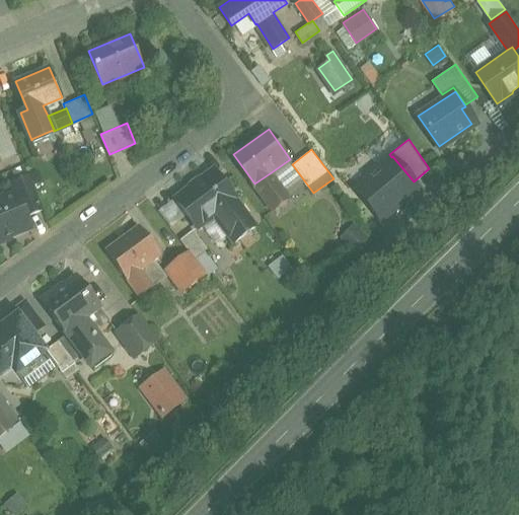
[(414,181),(392,156),(391,157),(380,167),(378,164),(366,174),(368,177),(356,188),(381,218),(419,187),(414,181)]
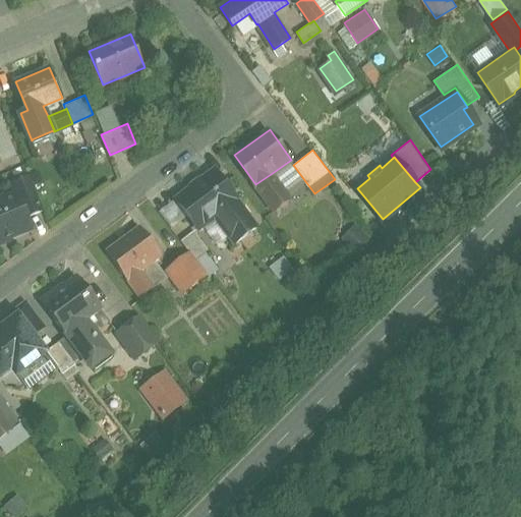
[(214,169),(176,197),(198,228),(216,216),(235,241),(255,225),(214,169)]
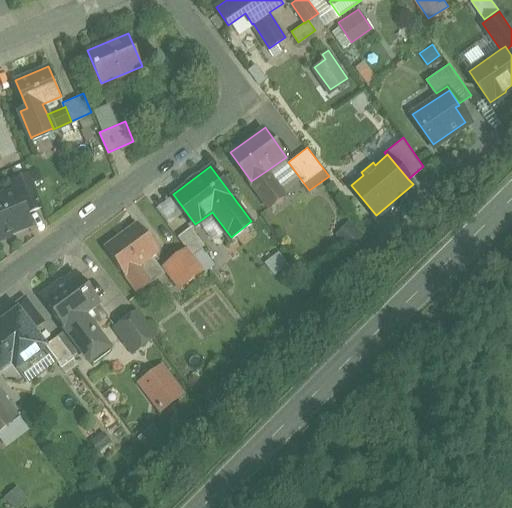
[(284,195),(266,171),(251,181),(269,206),(284,195)]
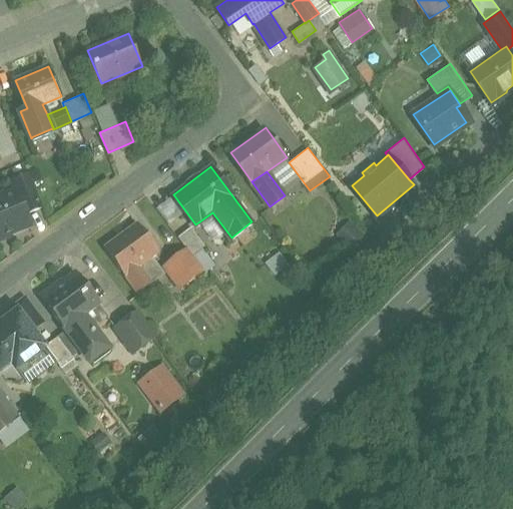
[(29,172),(17,177),(20,183),(18,188),(16,189),(26,212),(43,205),(29,172)]
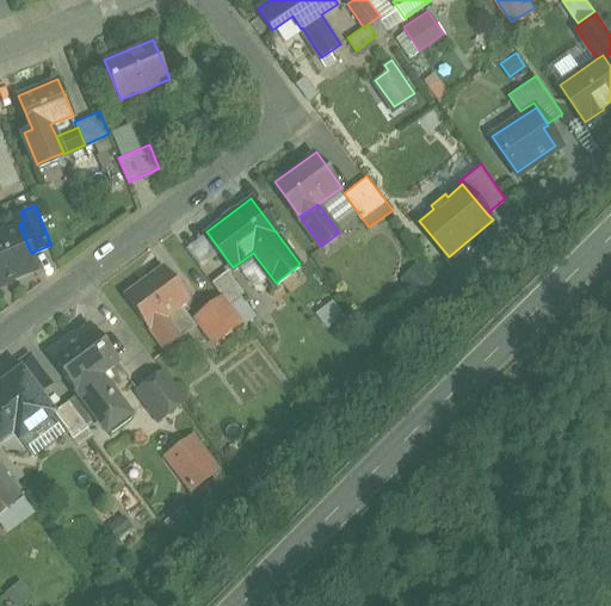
[(4,227),(0,228),(0,280),(36,266),(31,253),(19,226),(10,229),(4,227)]
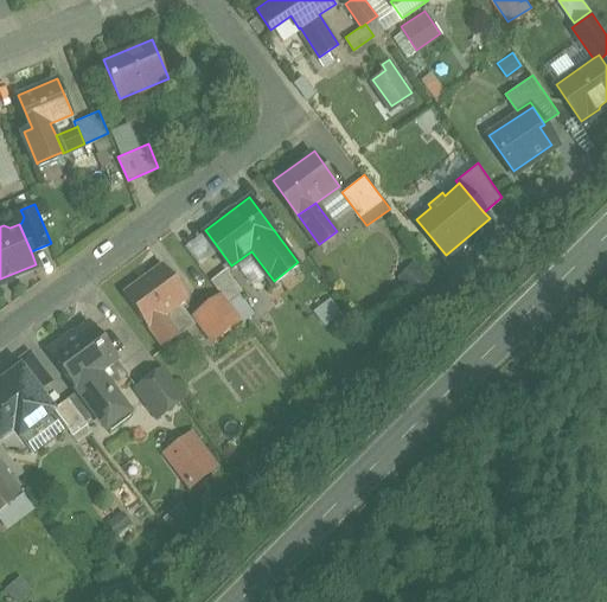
[(215,249),(202,232),(186,244),(199,261),(215,249)]
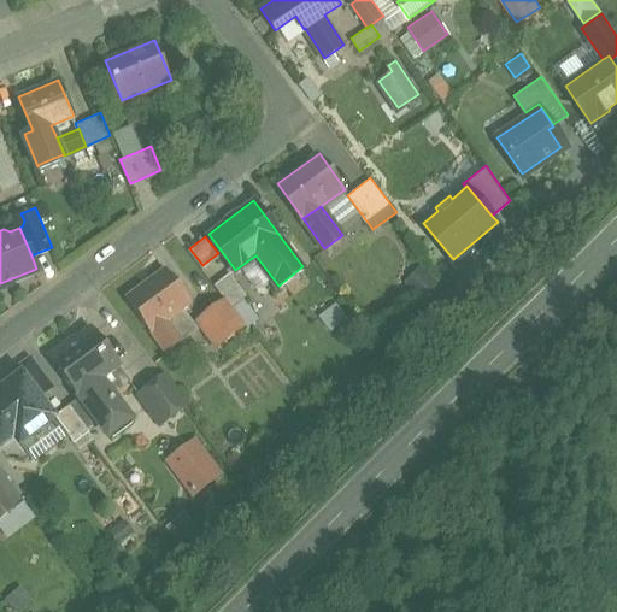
[(436,281),(422,264),(406,277),(421,294),(436,281)]
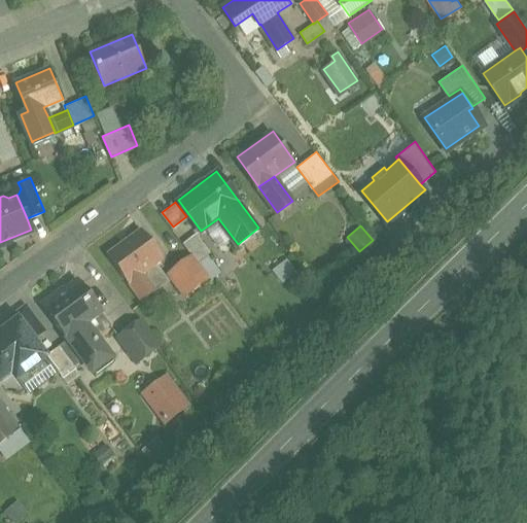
[(141,229),(108,253),(129,281),(143,300),(156,289),(142,271),(162,256),(141,229)]
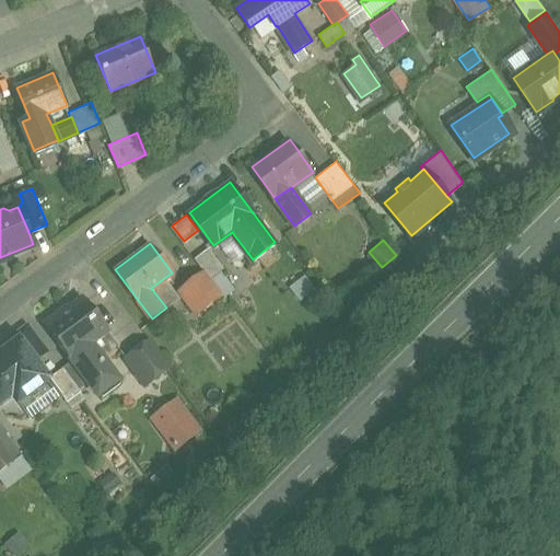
[(224,267),(208,246),(195,257),(205,270),(210,278),(224,267)]
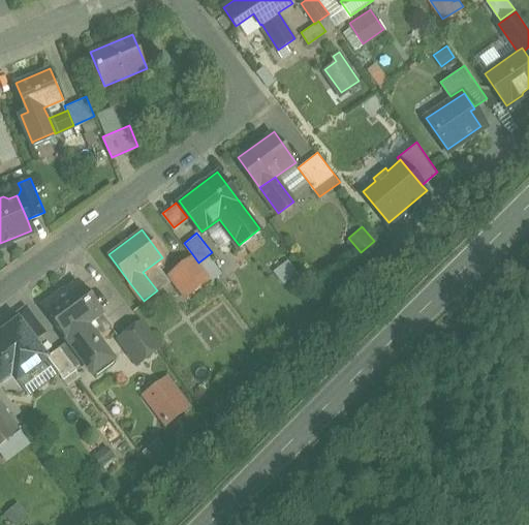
[(193,255),(170,273),(186,295),(210,277),(198,263),(193,255)]
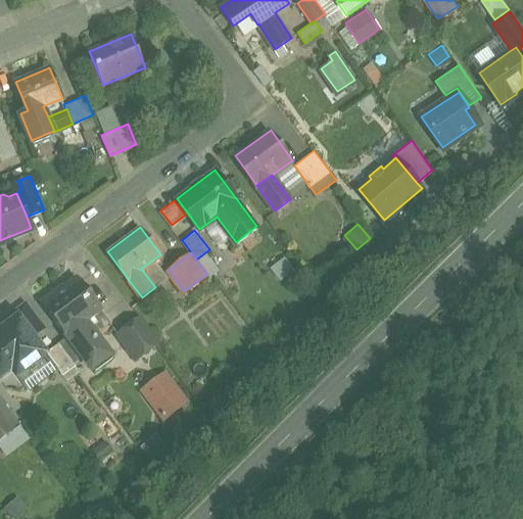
[(285,255),(272,266),(281,279),(294,268),(285,255)]
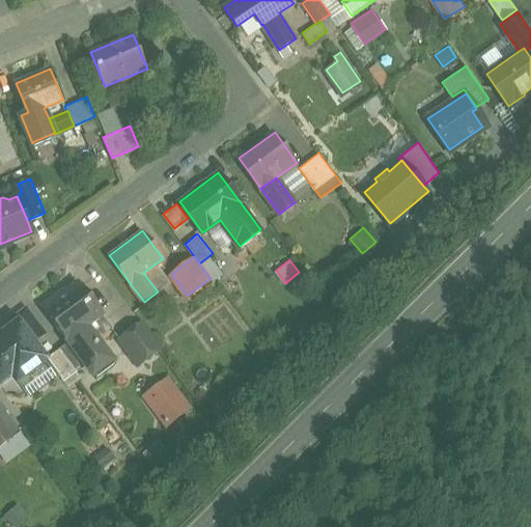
[(79,282),(58,298),(56,295),(42,305),(66,339),(67,338),(84,360),(96,377),(114,363),(85,325),(102,313),(79,282)]
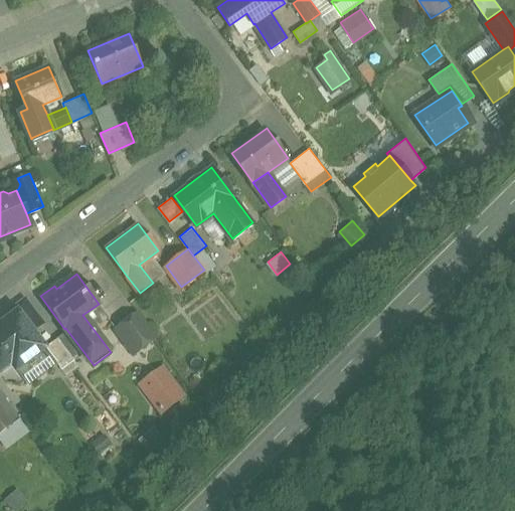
[(156,336),(138,312),(116,328),(134,352),(156,336)]
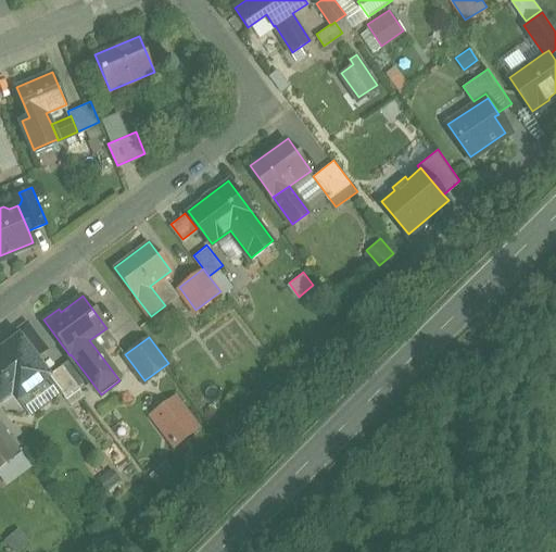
[(17,346),(0,358),(0,398),(36,373),(17,346)]
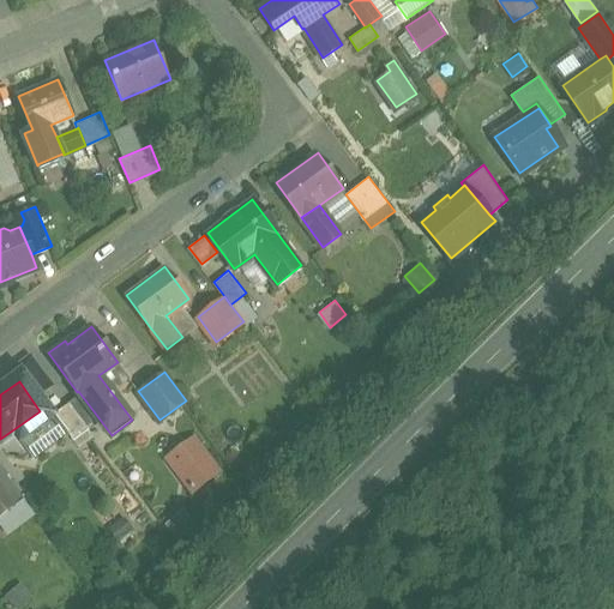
[(97,416),(79,393),(68,402),(86,424),(97,416)]
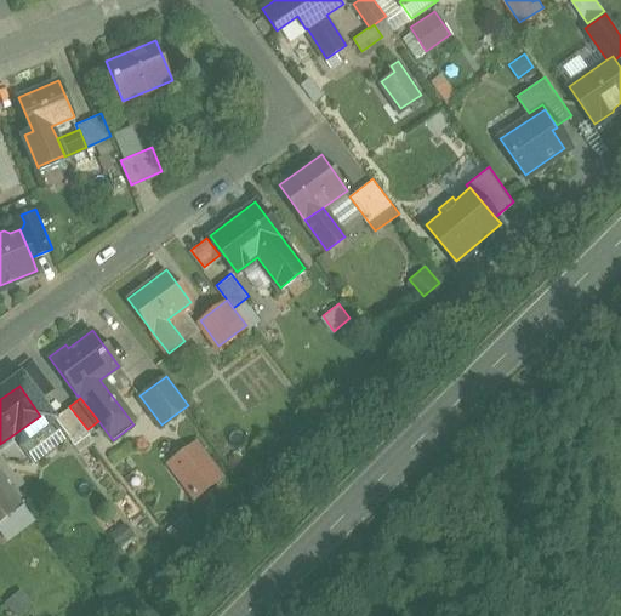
[(87,429),(69,406),(55,417),(72,441),(87,429)]
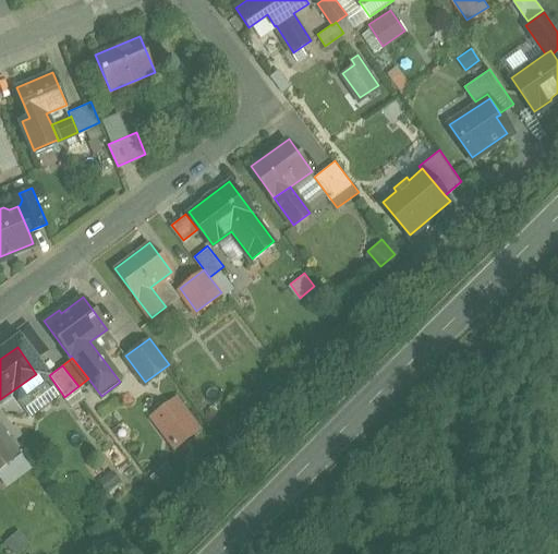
[(178,395),(150,414),(174,446),(202,426),(178,395)]
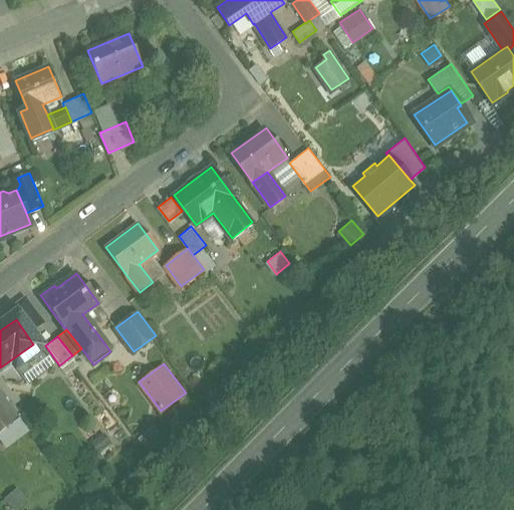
[(0,390),(0,431),(20,416),(0,390)]
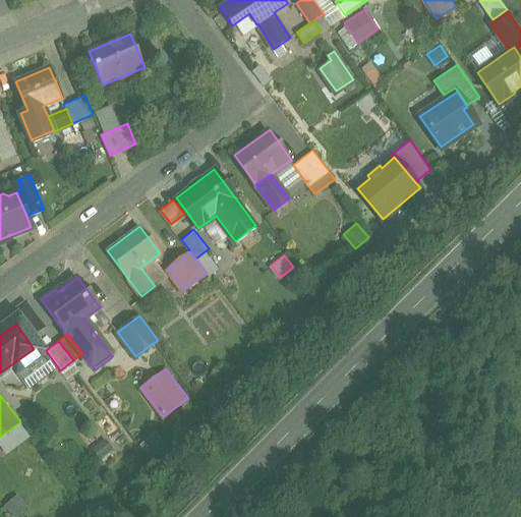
[(107,438),(94,447),(102,459),(115,450),(107,438)]
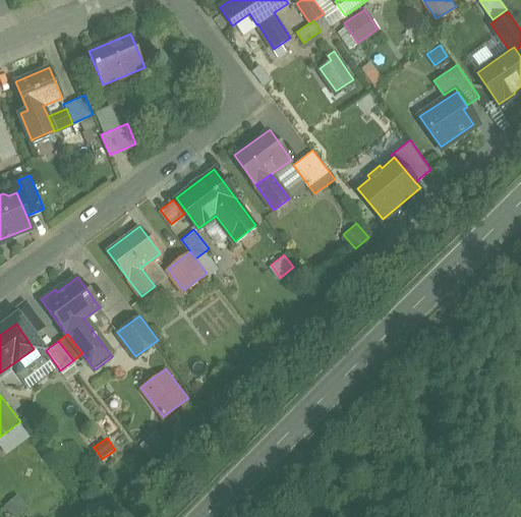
[(17,493),(5,504),(17,516),(30,506),(17,493)]
